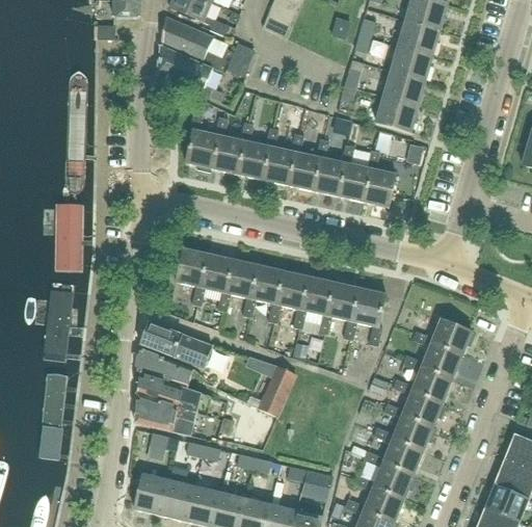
[(113,0),(113,16),(139,17),(140,0),(113,0)]
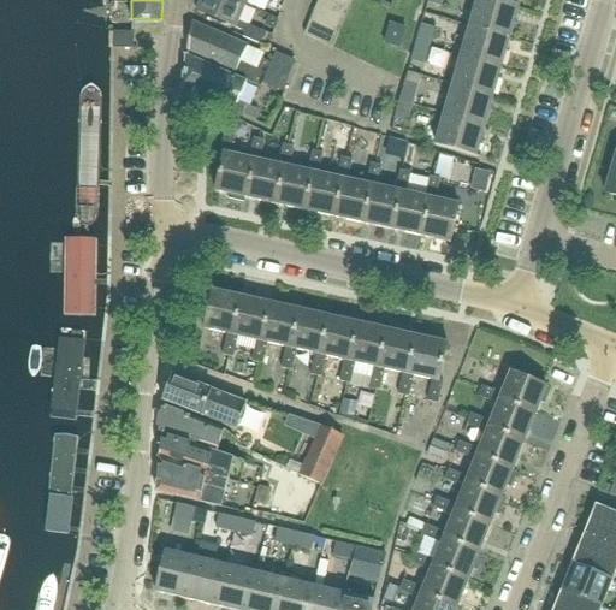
[(234,25),(235,24),(243,29),(241,34),(260,42),(261,40),(267,42),(271,33),(237,17),(244,1),(242,0),(197,0),(195,7),(234,25)]
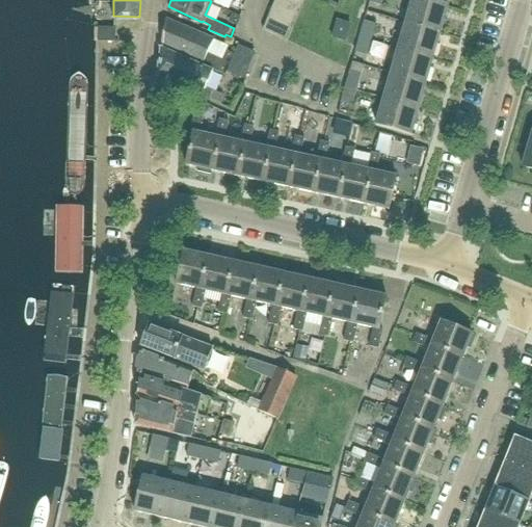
[(272,0),(271,3),(296,15),(301,4),(292,0),(272,0)]
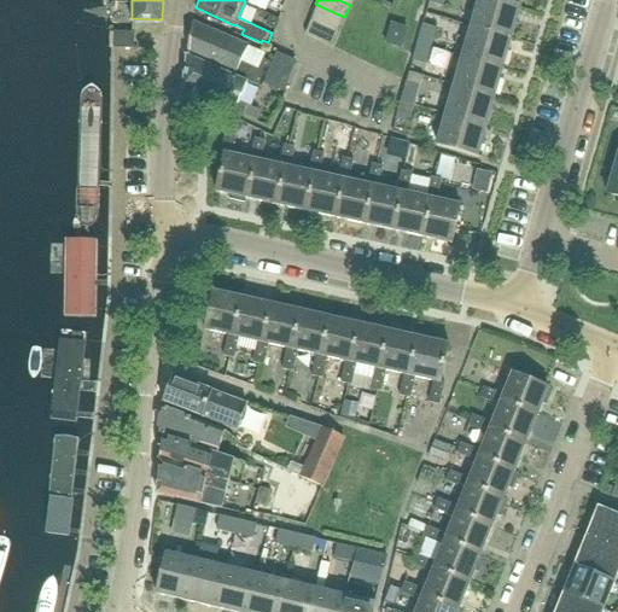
[(468,24),(509,36),(518,6),(497,0),(476,0),(468,24)]
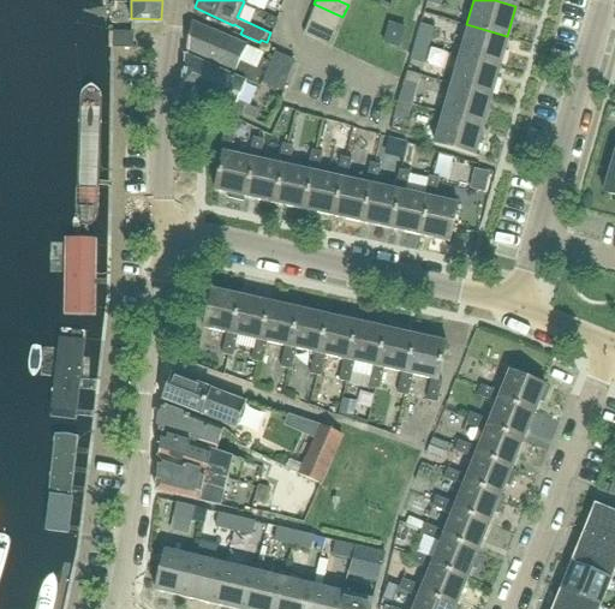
[(308,17),(336,30),(342,17),(314,4),(308,17)]
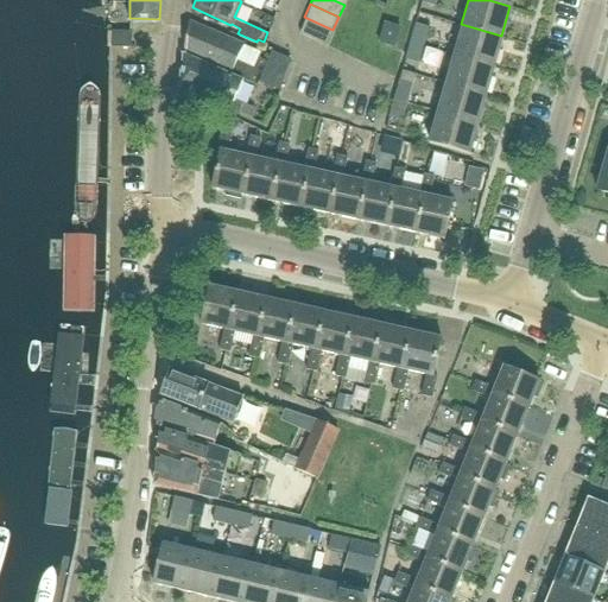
[(327,43),(333,30),(304,17),(298,31),(327,43)]
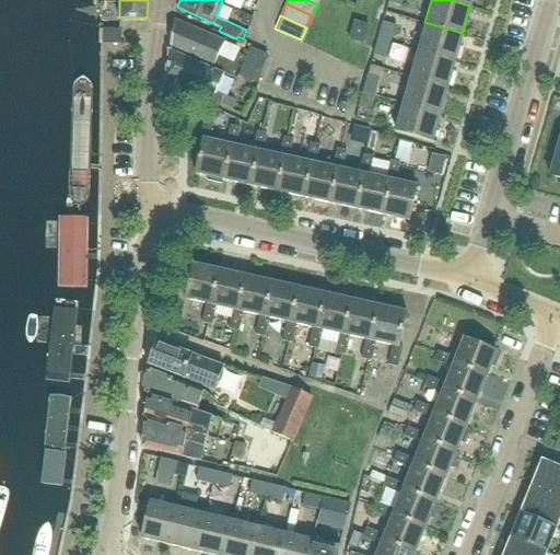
[(238,72),(245,54),(236,49),(232,59),(218,53),(224,37),(173,16),(168,45),(213,65),(212,65),(237,74),(238,72)]
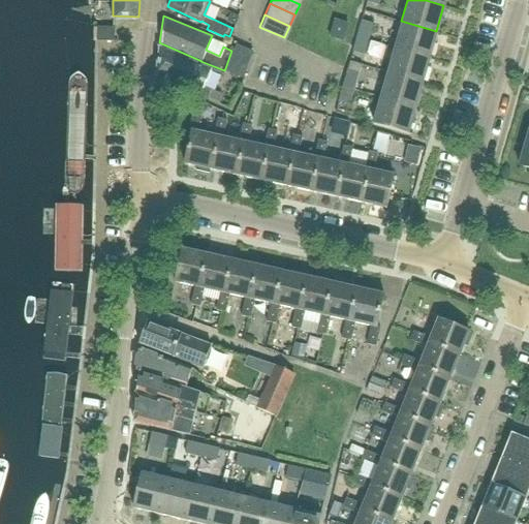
[(347,21),(335,18),(330,34),(343,37),(347,21)]
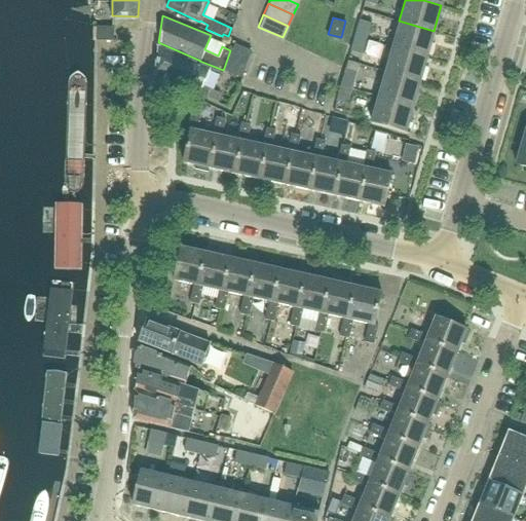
[(353,36),(366,39),(371,21),(360,17),(353,36)]
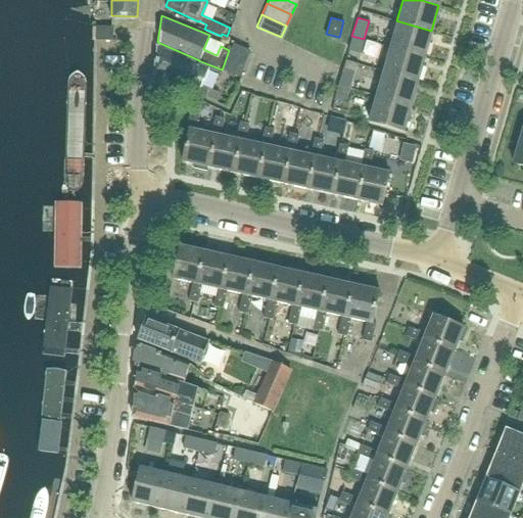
[(431,31),(396,20),(389,45),(424,55),(431,31)]
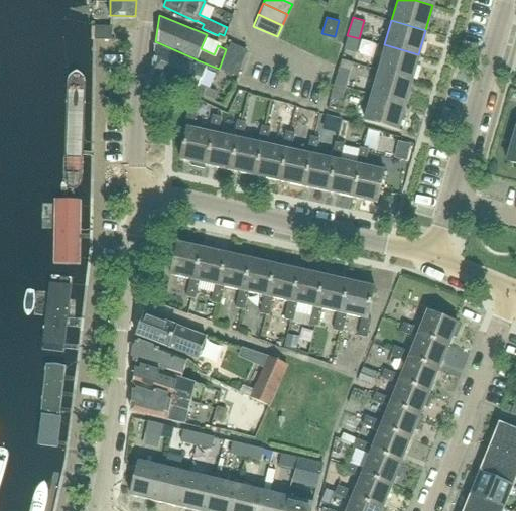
[(112,23),(98,23),(98,36),(112,37),(112,23)]
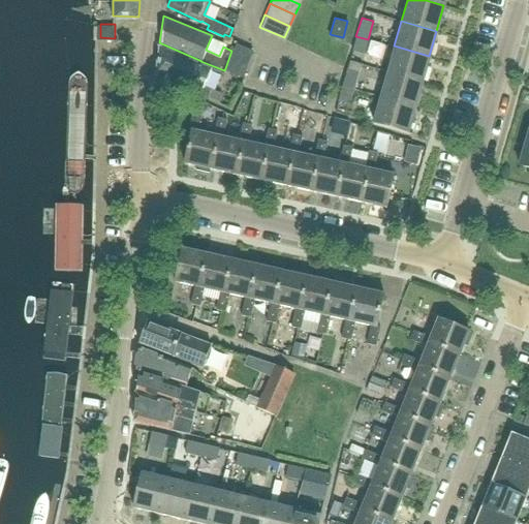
[(361,65),(368,39),(355,36),(348,62),(361,65)]
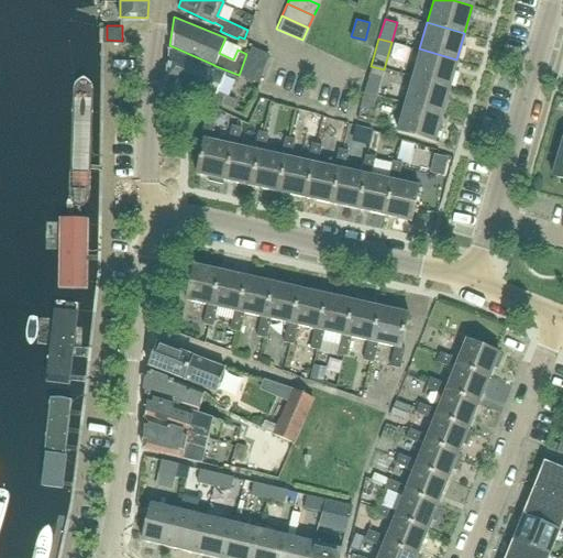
[(246,54),(240,73),(257,80),(268,52),(251,44),(246,54)]
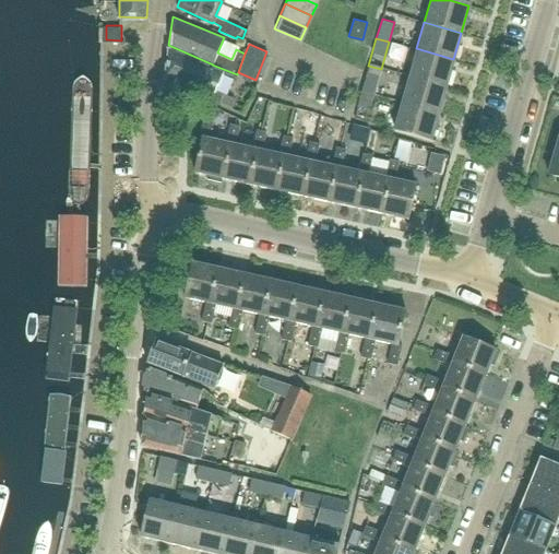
[(165,78),(232,104),(235,96),(223,92),(215,89),(223,70),(168,48),(165,78)]
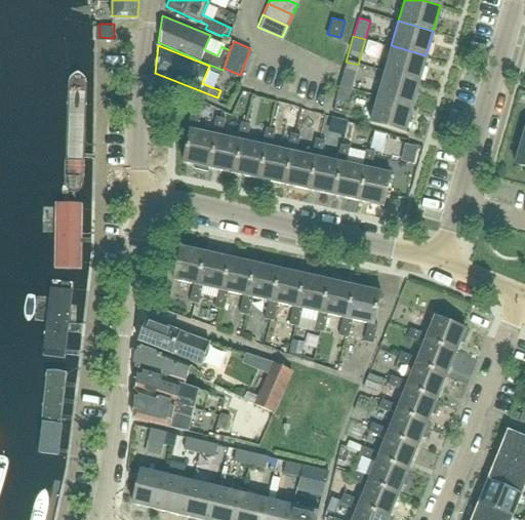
[(391,45),(384,70),(417,80),(426,55),(391,45)]
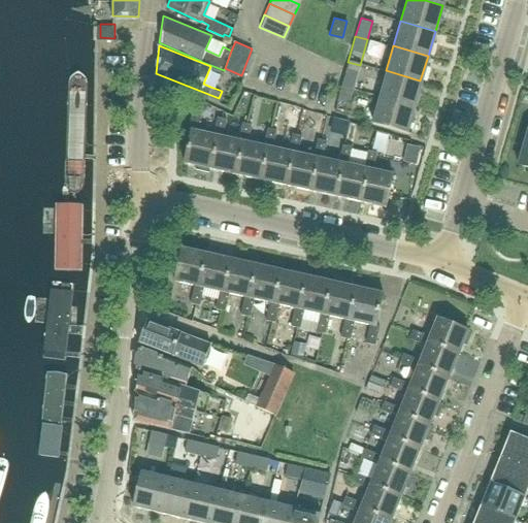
[(353,90),(360,65),(348,62),(340,86),(353,90)]
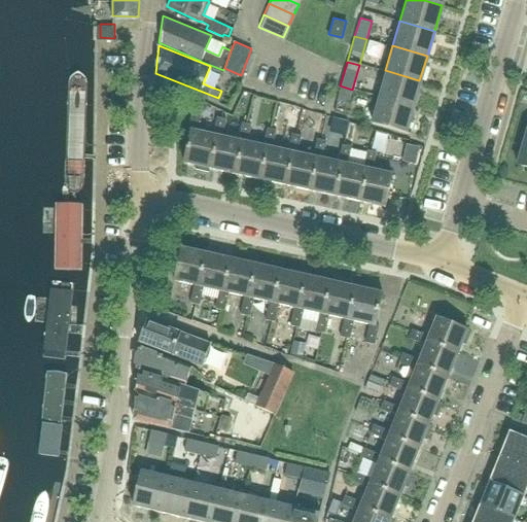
[(81,75),(75,69),(69,75),(66,81),(62,188),(77,189),(84,81),(81,75)]
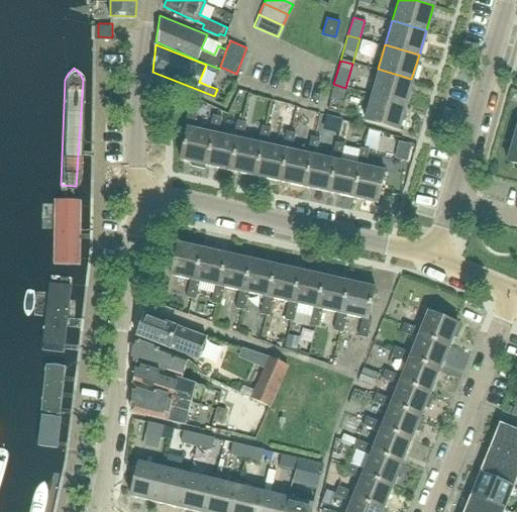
[(371,94),(404,104),(411,79),(378,69),(371,94)]
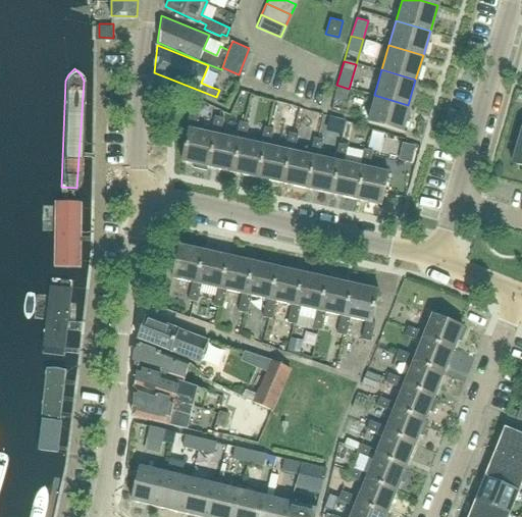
[(346,101),(349,89),(336,85),(333,97),(346,101)]
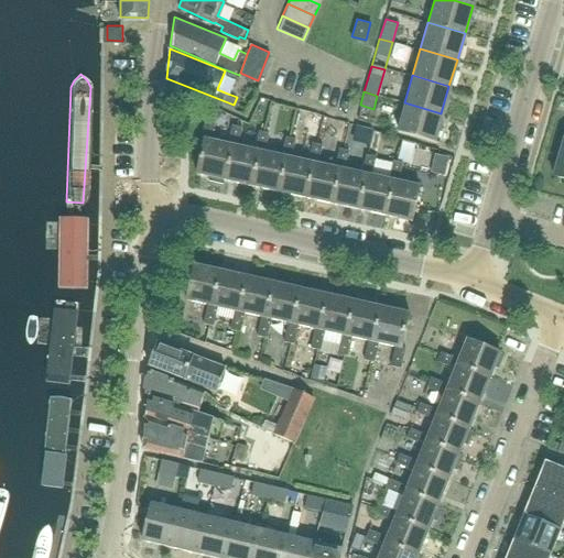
[(433,140),(441,113),(404,102),(397,129),(433,140)]
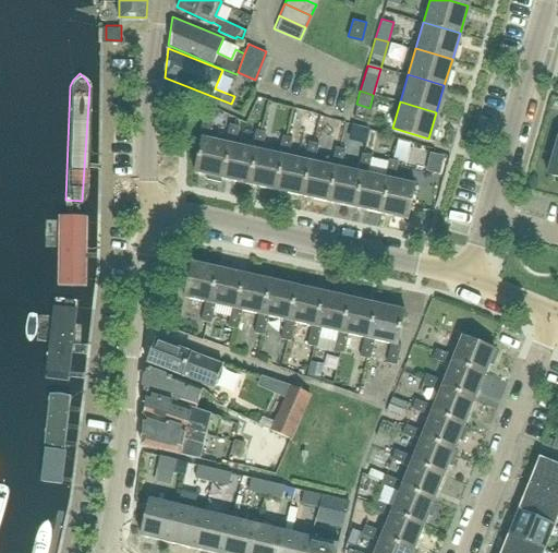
[(219,179),(220,175),(229,142),(225,141),(207,136),(211,116),(202,113),(197,134),(202,135),(194,169),(206,171),(206,176),(219,179)]
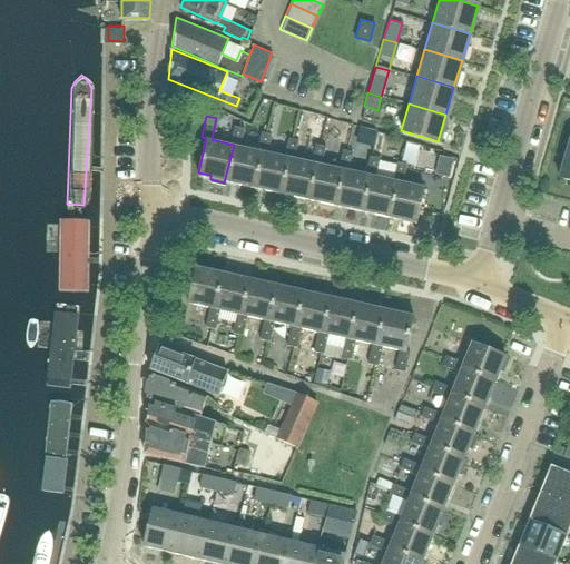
[(234,145),(225,178),(253,185),(261,151),(255,149),(238,146),(243,125),(234,122),(229,144),(234,145)]
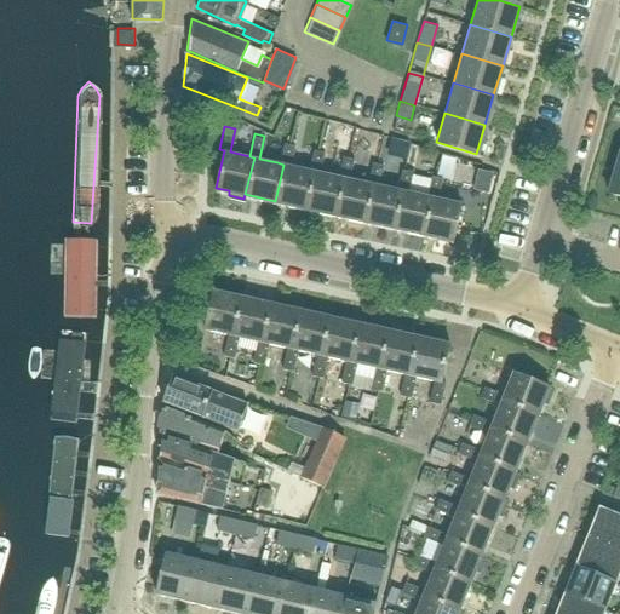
[(313,171),(308,170),(290,165),(294,143),(283,141),(277,162),(283,165),(275,201),(304,208),(313,171)]
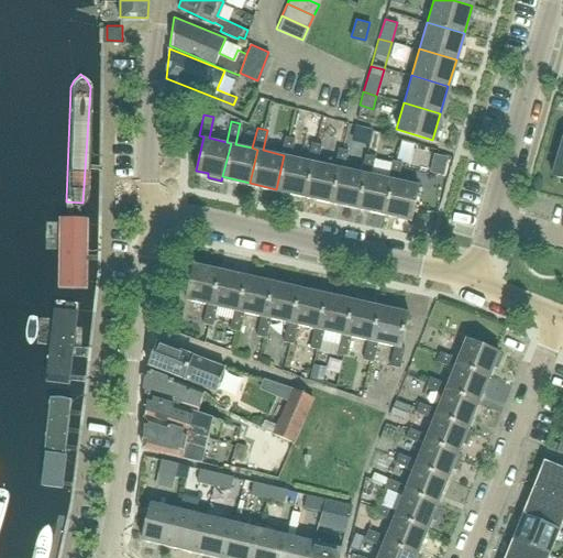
[(310,162),(306,161),(288,156),(294,137),(284,134),(279,154),(284,155),(276,189),(302,195),(310,162)]
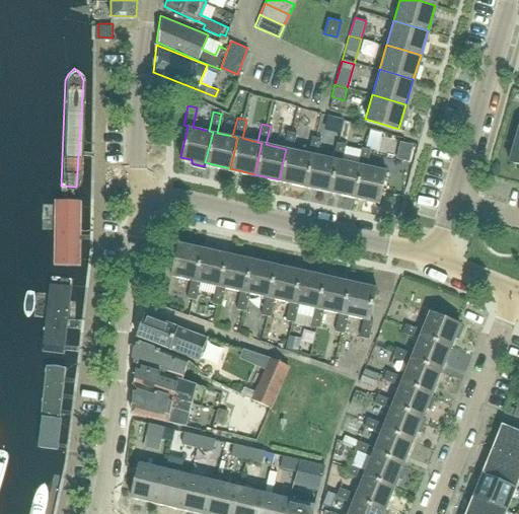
[(518,162),(518,124),(509,159),(518,162)]
